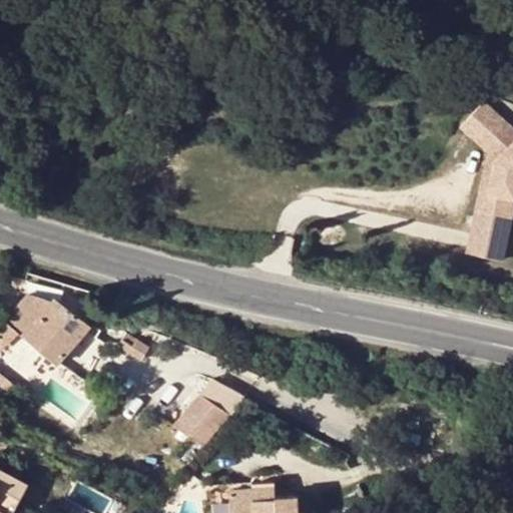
[(479,259),(512,272),(512,269),(512,114),(491,133),(506,150),(510,145),(512,148),(512,194),(505,191),(479,259)]
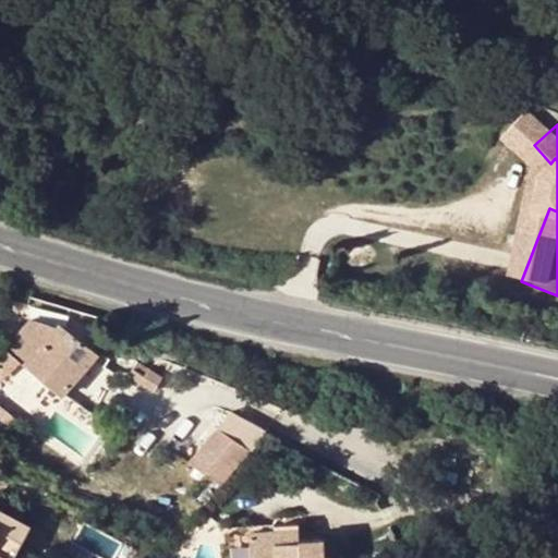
[(37,403),(50,388),(61,398),(98,354),(65,328),(57,328),(34,320),(8,351),(41,380),(28,397),(37,403)]
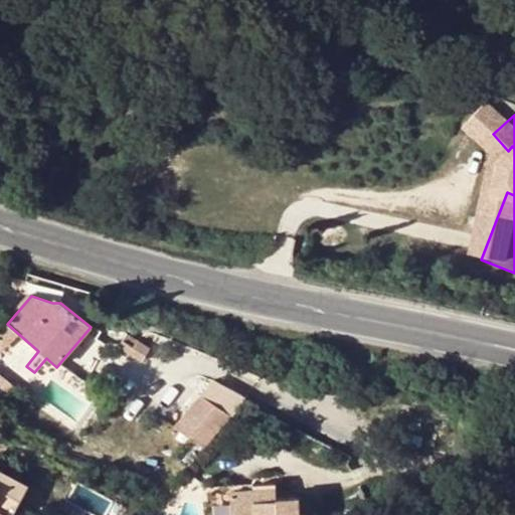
[(233,418),(247,402),(216,378),(206,395),(233,418)]
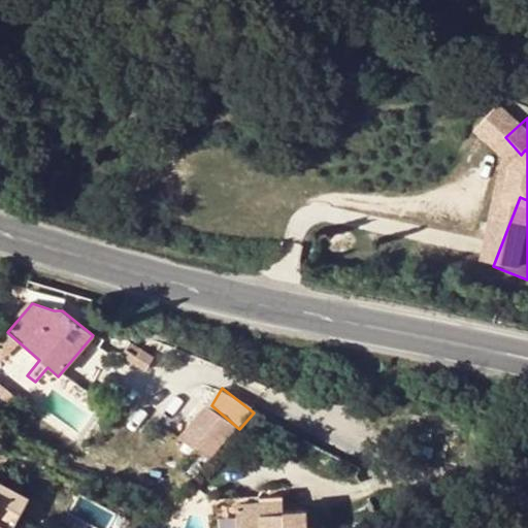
[(185,436),(211,460),(239,429),(211,405),(185,436)]
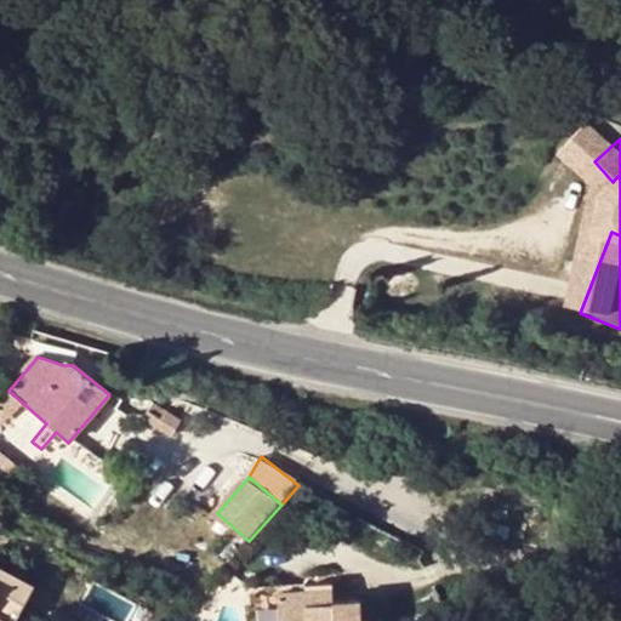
[(0,591),(26,605),(35,587),(0,567),(0,591)]
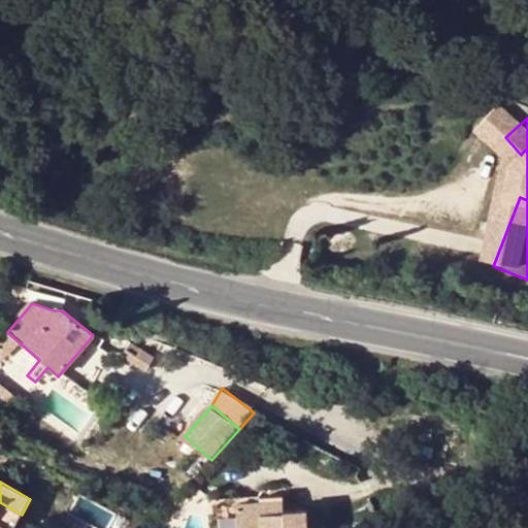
[(263,516),(284,515),(284,501),(262,502),(263,516)]
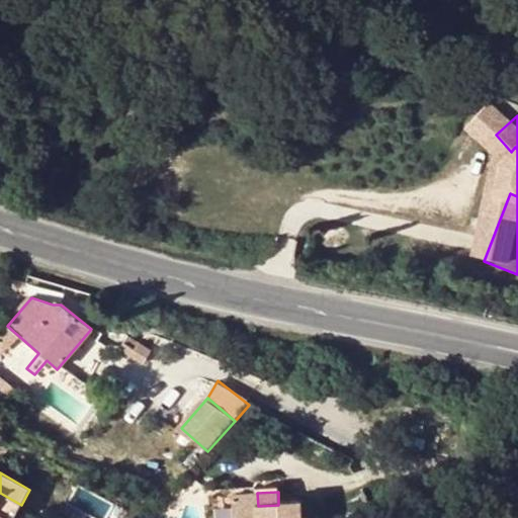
[(0,517),(2,516),(4,517),(13,517),(21,505),(0,493),(0,517)]
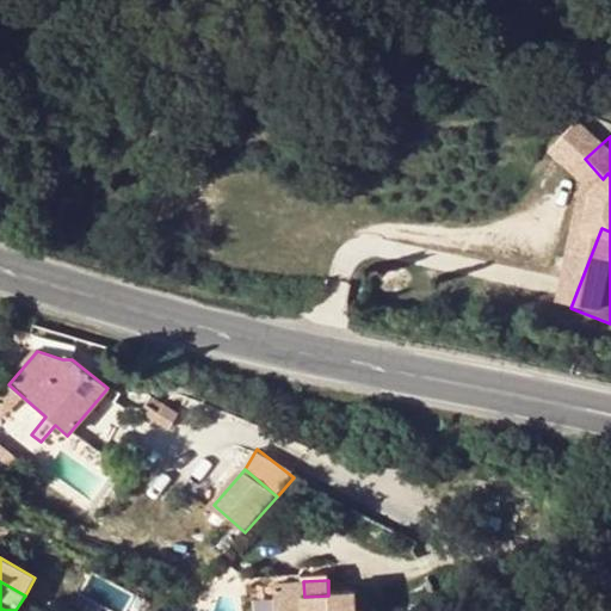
[(357,610),(357,594),(328,596),(304,597),(303,581),(275,584),(276,610),(357,610)]
